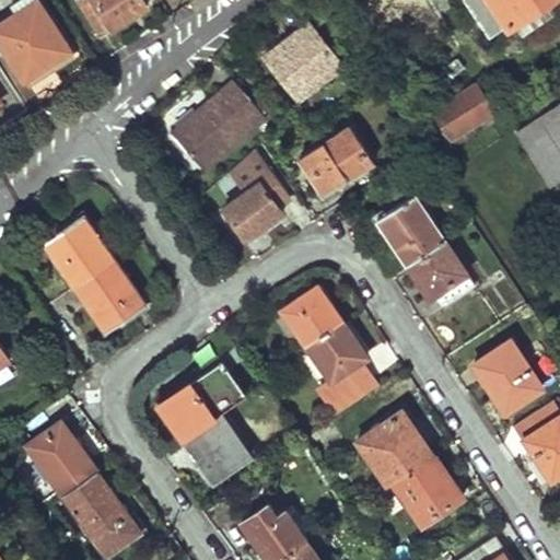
[(0,14),(0,41),(27,84),(73,53),(38,0),(4,21),(0,14)]
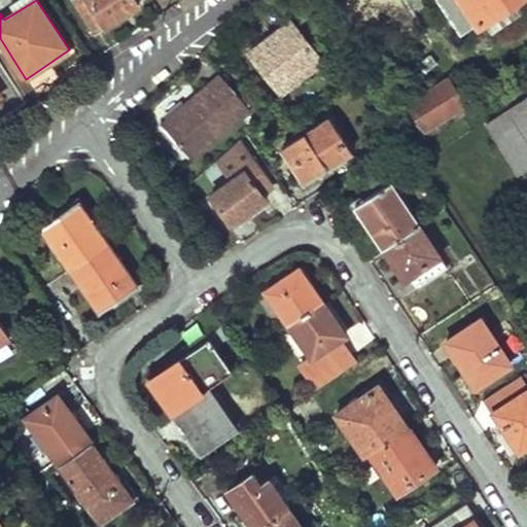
[(134,0),(73,0),(96,34),(124,16),(119,9),(134,0)]
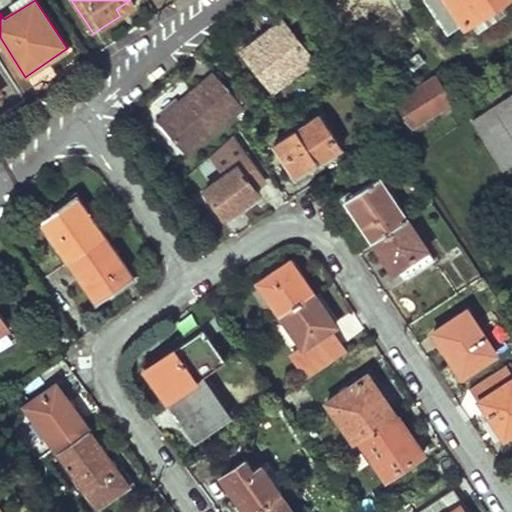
[(426,0),(448,34),(498,0),(426,0)]
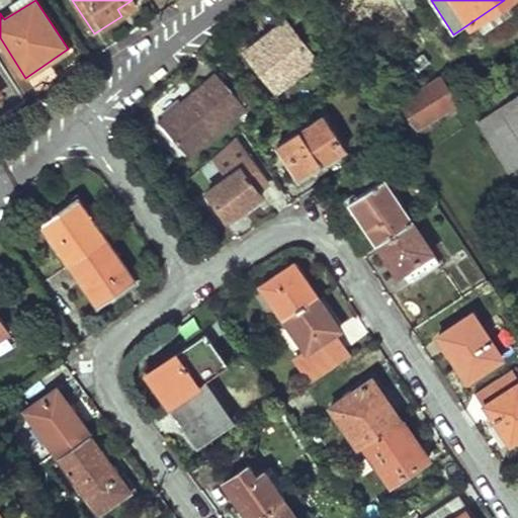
[(319,60),(286,21),(260,42),(247,53),(277,92),(319,60)]
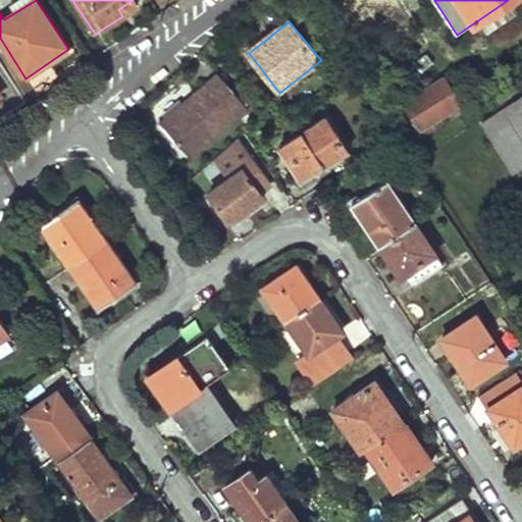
[(347,83),(337,68),(326,76),(334,91),(347,83)]
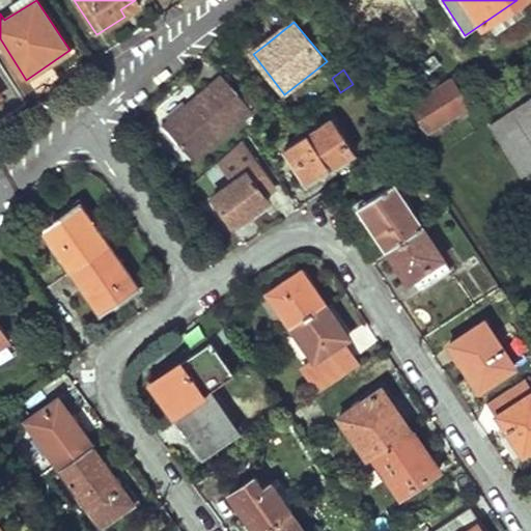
[(189,104),(166,123),(195,159),(254,109),(224,74),(189,104)]
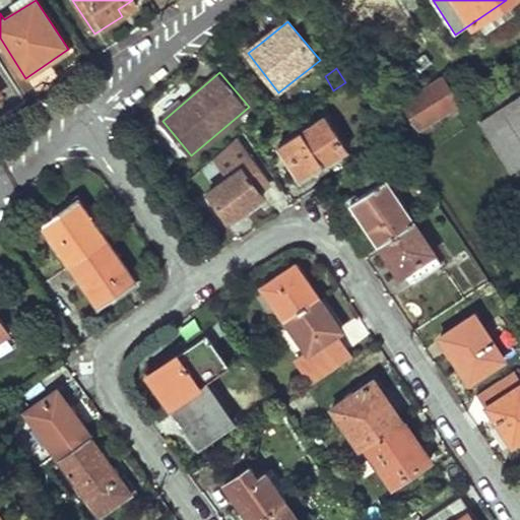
[(385,102),(372,79),(366,83),(379,106),(385,102)]
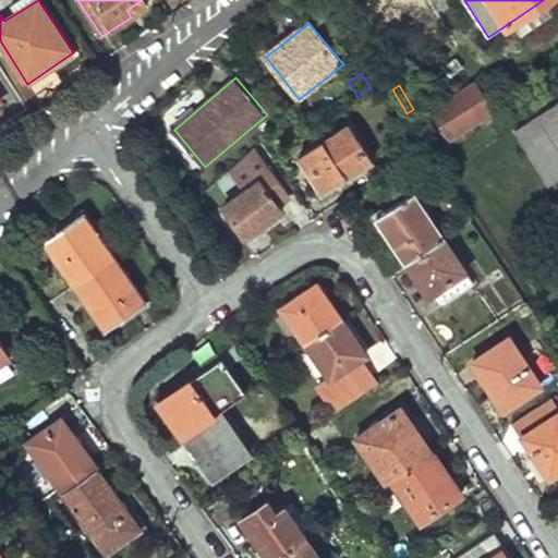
[(488,112),(472,87),(435,111),(448,130),(441,134),(445,141),(488,112)]
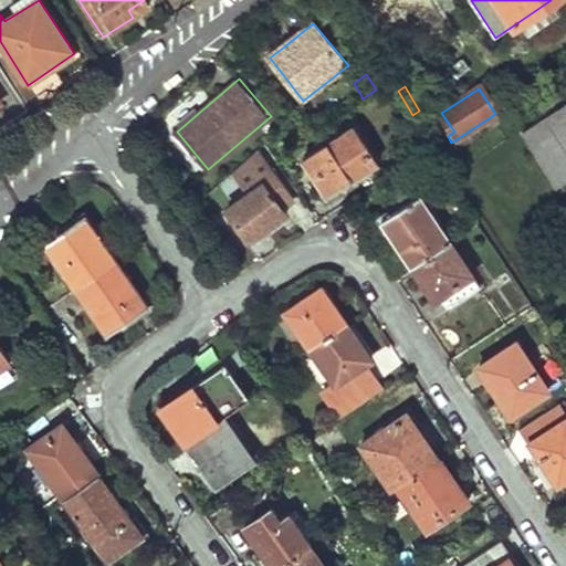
[(565,107),(523,134),(556,187),(565,179),(565,107)]
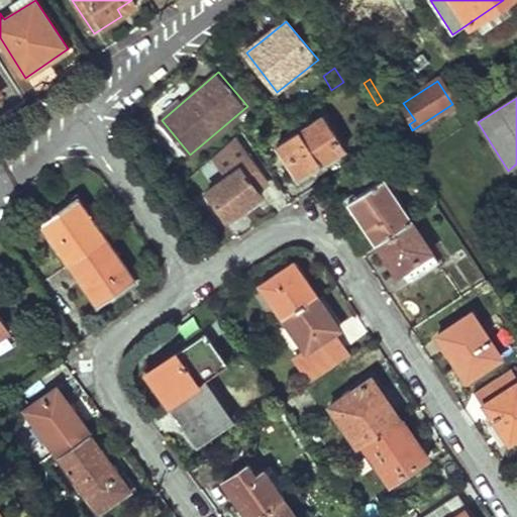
[(412,130),(403,135),(408,142),(457,110),(452,104),(412,130)]
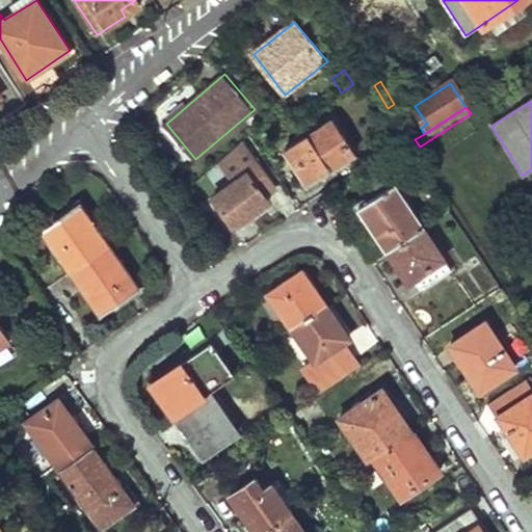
[(333,120),(285,151),(308,186),(319,179),(355,154),(333,120)]
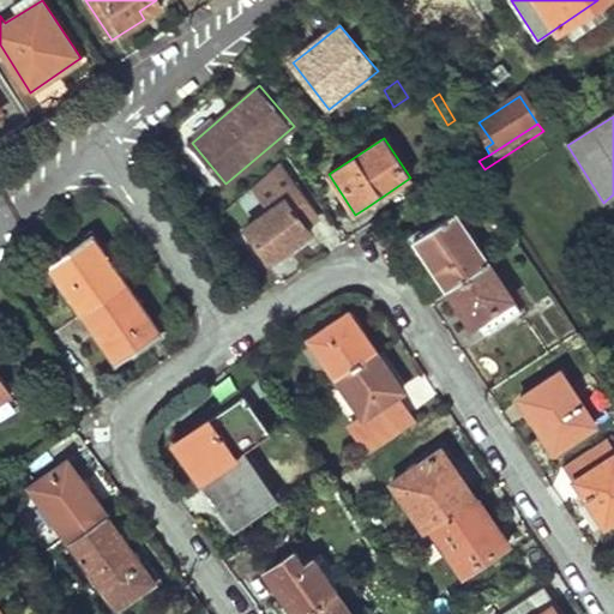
[(287,199),(245,229),(269,263),(281,254),(311,233),(287,199)]
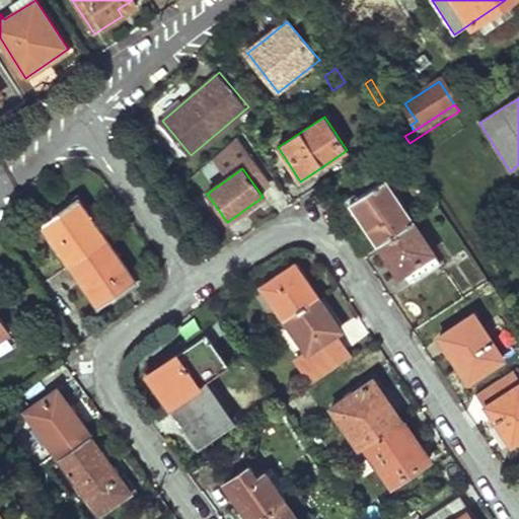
[(413,221),(386,179),(351,203),(364,223),(378,244),(413,221)]
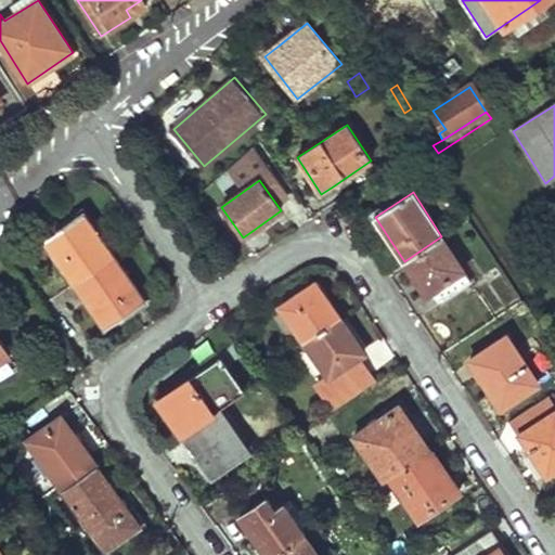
[(56,230),(43,239),(75,284),(114,258),(97,233),(85,216),(73,224),(68,221),(56,230)]
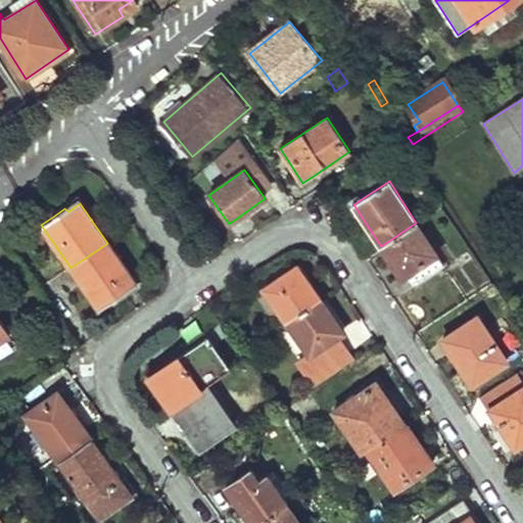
[(416,223),(381,246),(394,266),(402,277),(411,271),(419,281),(445,265),(416,223)]
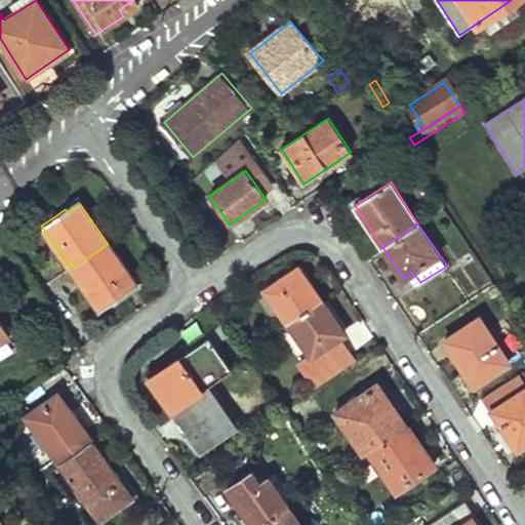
[(108,244),(71,269),(101,310),(117,298),(124,293),(122,289),(134,281),(108,244)]
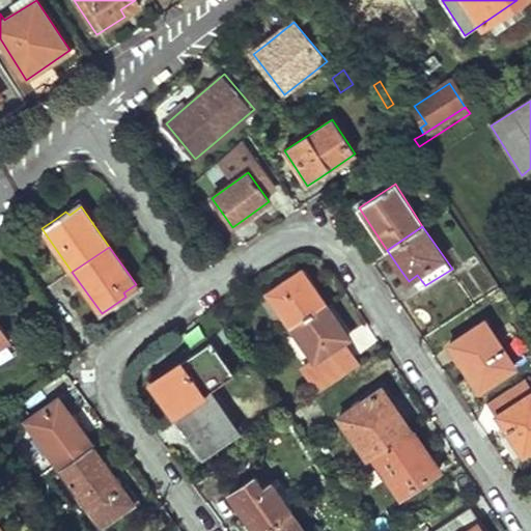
[(305,288),(295,274),(269,291),(291,325),(325,303),(312,283),(305,288)]
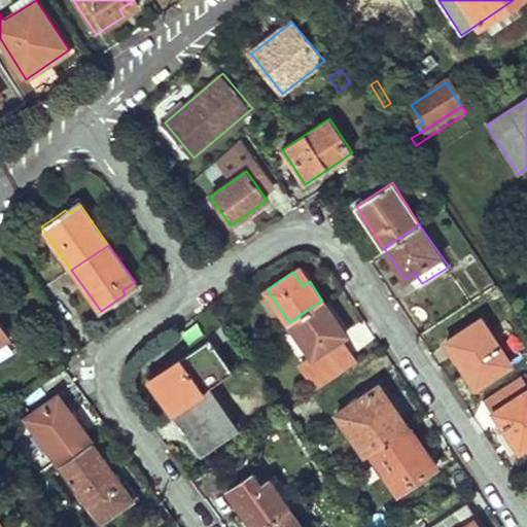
[(322,301),(289,322),(313,355),(345,334),(337,321),(322,301)]
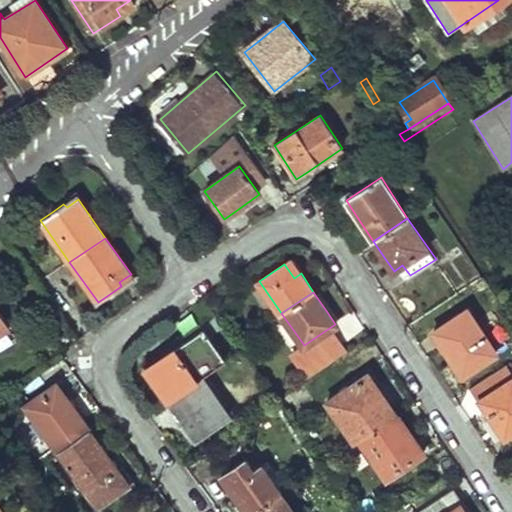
[(496,351),(468,309),(434,330),(452,357),(464,374),(496,351)]
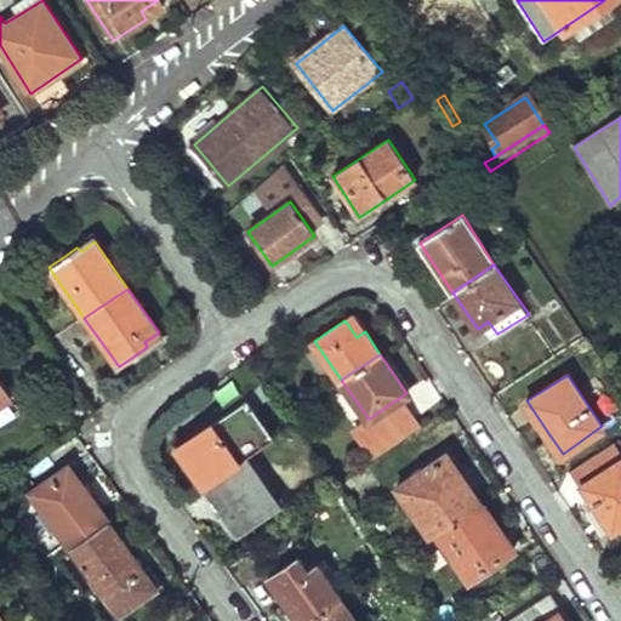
[(0,400),(11,394),(0,377),(0,400)]
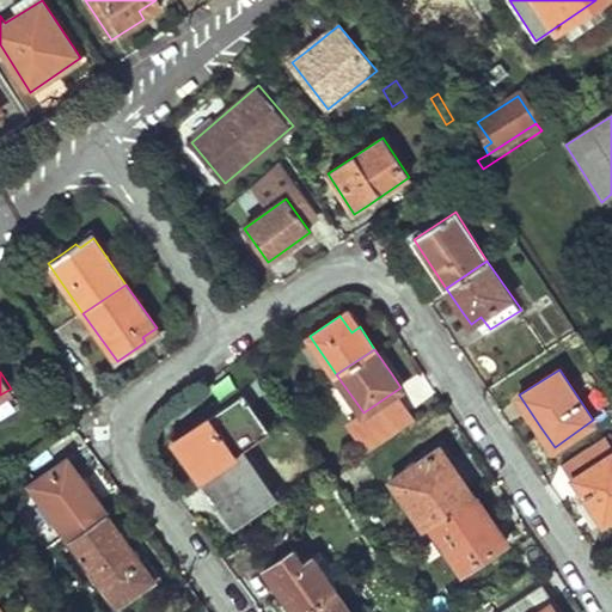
[(219,409),(176,439),(189,458),(201,475),(240,448),(269,428),(239,385),(214,403),(219,409)]
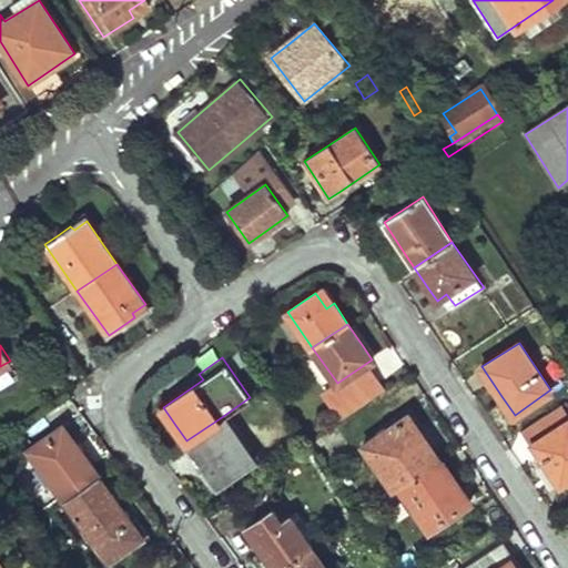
[(424,436),(408,414),(363,445),(393,492),(399,487),(436,463),(439,459),(424,436)]
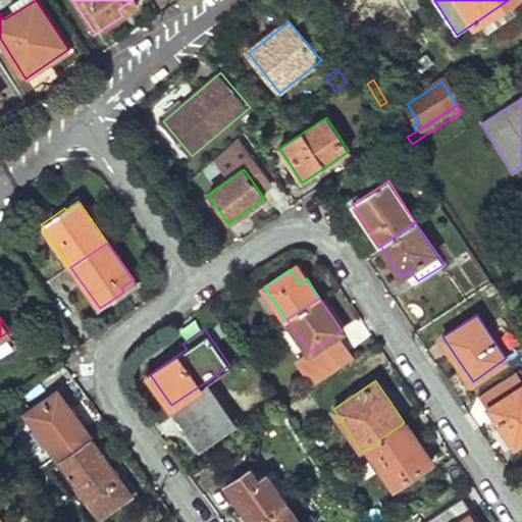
[(233,423),(205,382),(171,405),(186,427),(191,434),(197,431),(205,441),(233,423)]
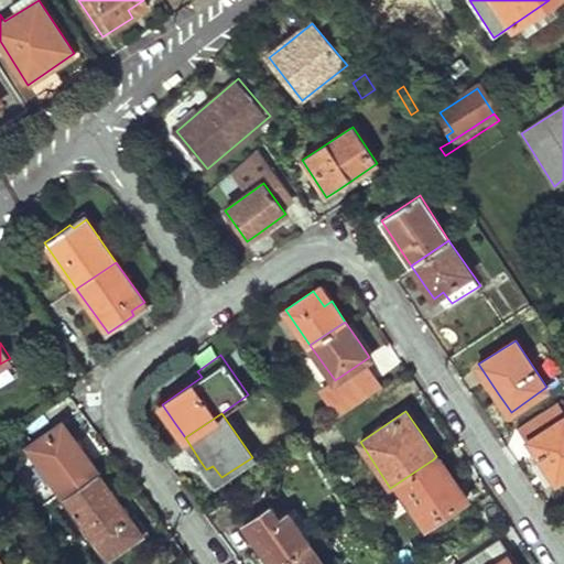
[(563,418),(529,441),(546,467),(555,483),(563,476),(563,418)]
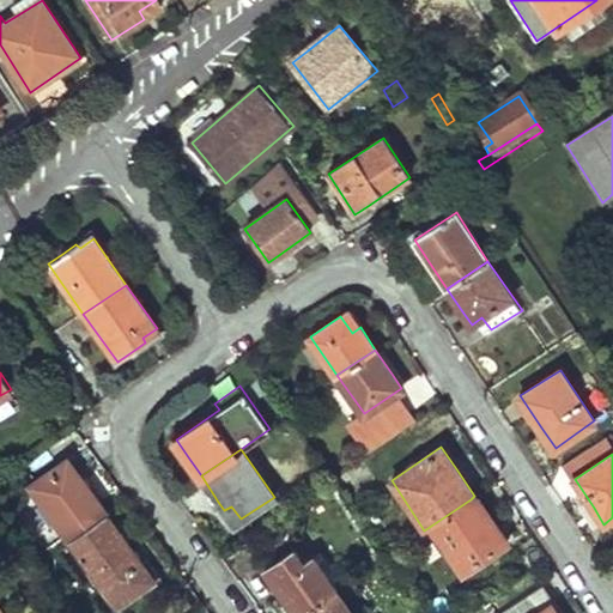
[(41,504),(66,541),(104,514),(85,487),(66,461),(29,486),(32,491),(41,504)]
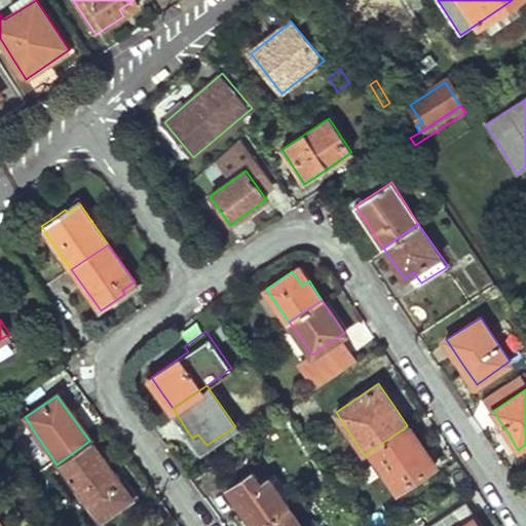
[(28,421),(20,426),(28,438),(35,433),(28,421)]
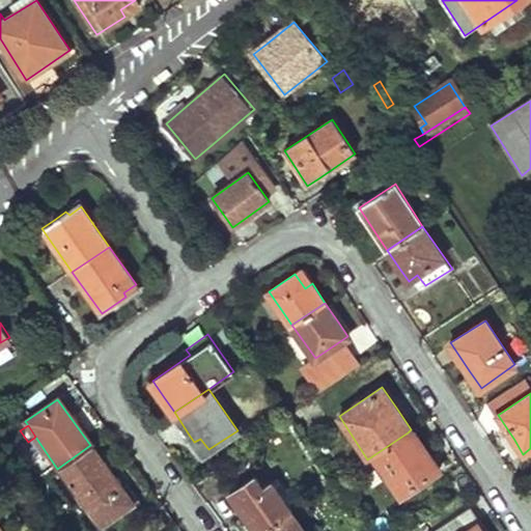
[(408,432),(373,455),(400,495),(439,468),(434,458),(428,450),(422,453),(408,432)]
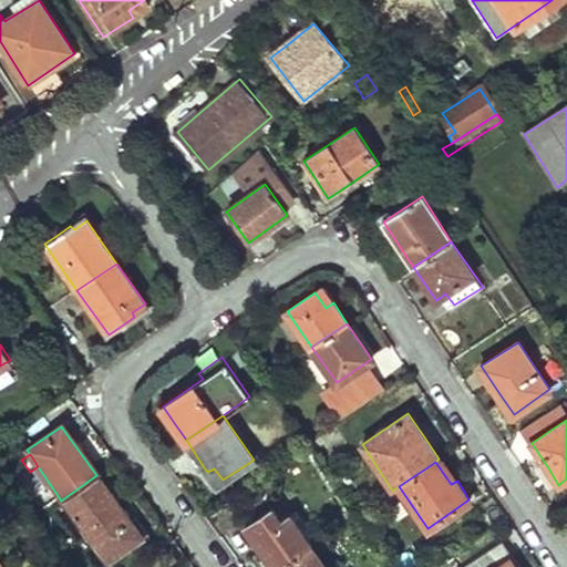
[(96,475),(61,501),(106,563),(142,537),(131,522),(120,505),(110,513),(99,501),(110,494),(96,475)]
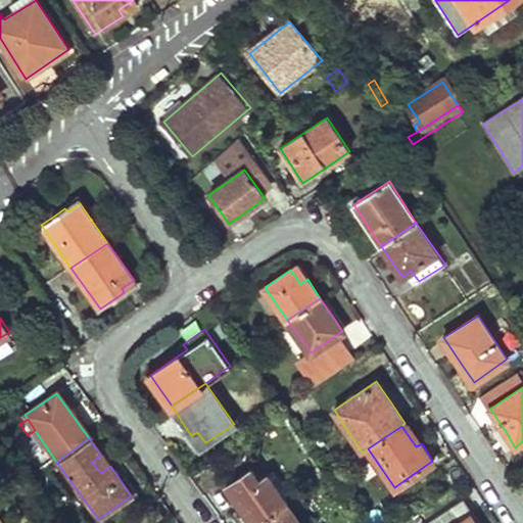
[(260,481),(251,469),(227,486),(243,511),(250,522),(256,522),(287,503),(269,475),(260,481)]
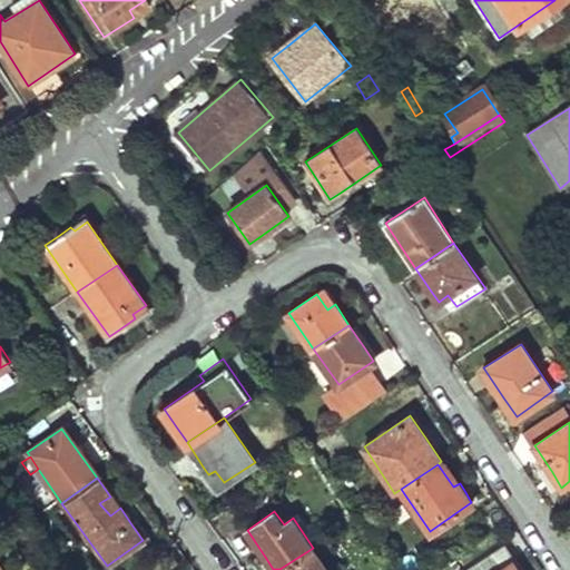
[(327,569),(313,548),(279,569),(327,569)]
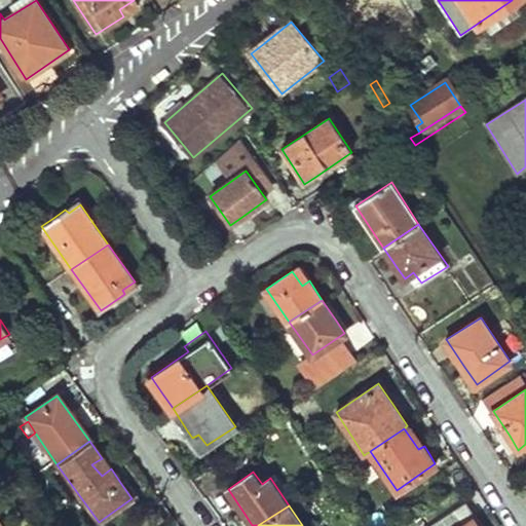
[(476,525),(462,505),(433,525),(476,525)]
